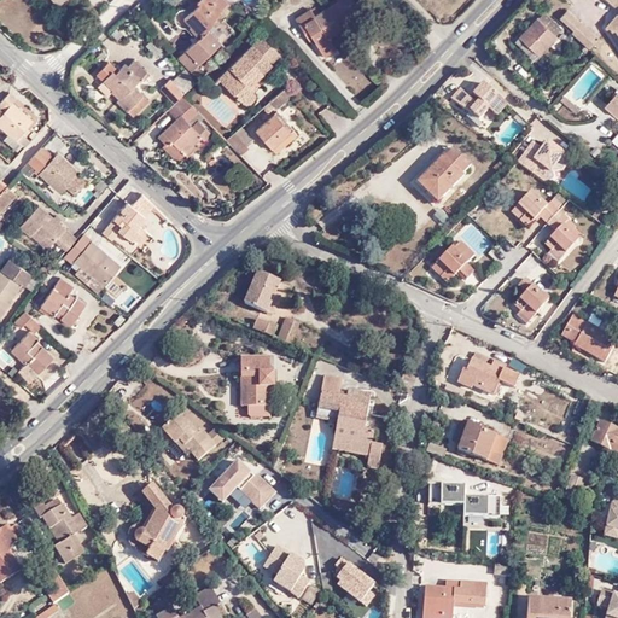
[(182,21),(198,39),(205,33),(213,27),(211,24),(228,9),(225,4),(227,0),(199,0),(194,5),(197,9),(182,21)]
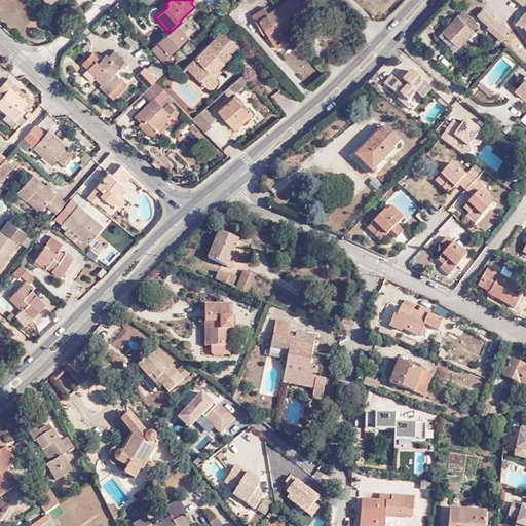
[(264,28),(267,32),(278,49),(289,43),(283,32),(309,13),(305,6),(308,4),(304,0),(288,0),(267,14),(262,7),(250,16),(259,31),(264,28)]
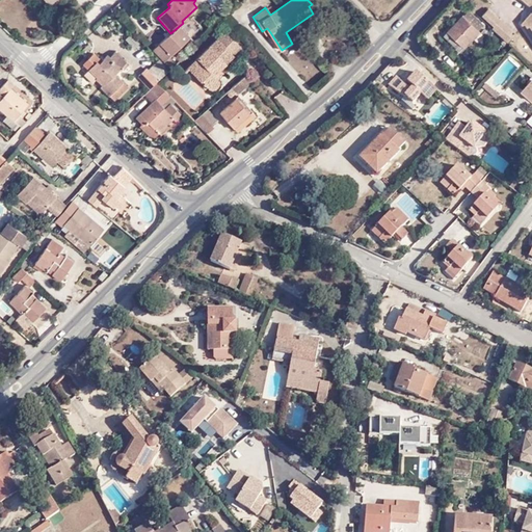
[(516,22),(525,35),(531,26),(531,0),(519,0),(529,8),(516,22)]
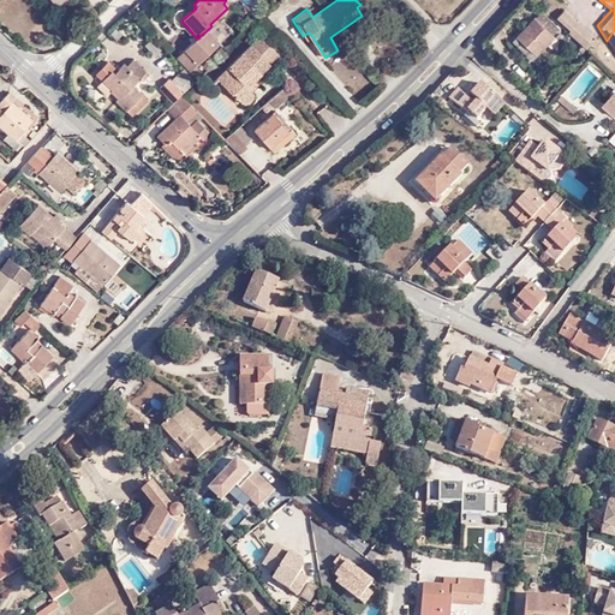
[(547,4),(541,10),(545,13),(550,9),(547,4)]
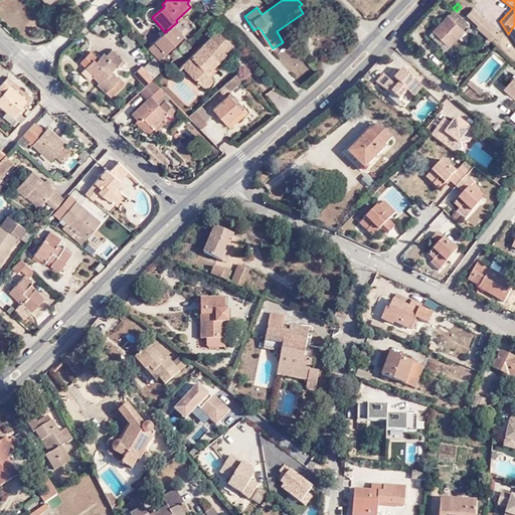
[(470,7),(498,33),(500,28),(473,3),(470,7)]
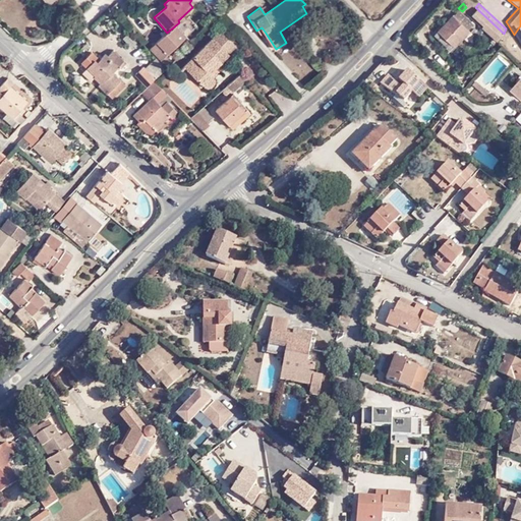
[(480,27),(499,44),(500,45),(502,41),(499,38),(504,35),(504,34),(475,7),(470,12),(482,22),(480,27)]
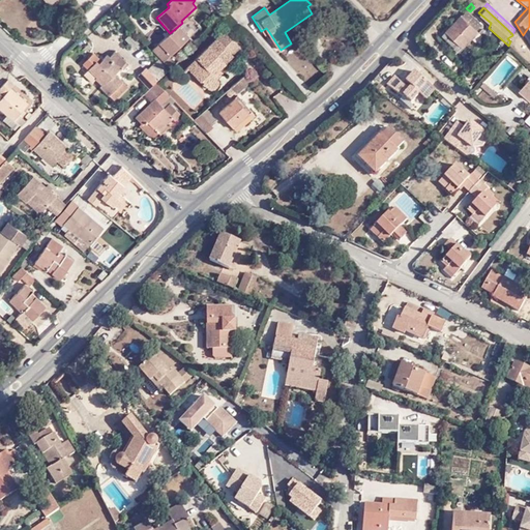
[(470,11),(466,8),(444,30),(459,45),(478,24),(468,15),(470,11)]
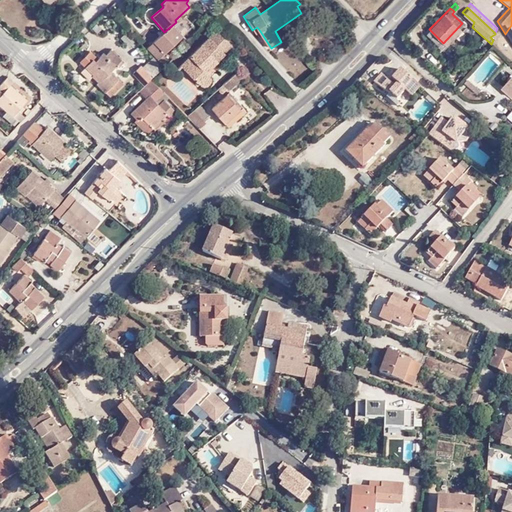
[(176,20),(184,32),(193,26),(186,14),(176,20)]
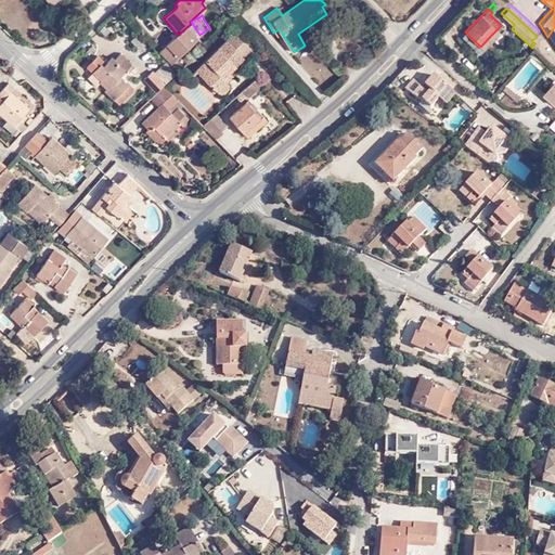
[(387,27),(382,22),(371,31),(376,37),(387,27)]
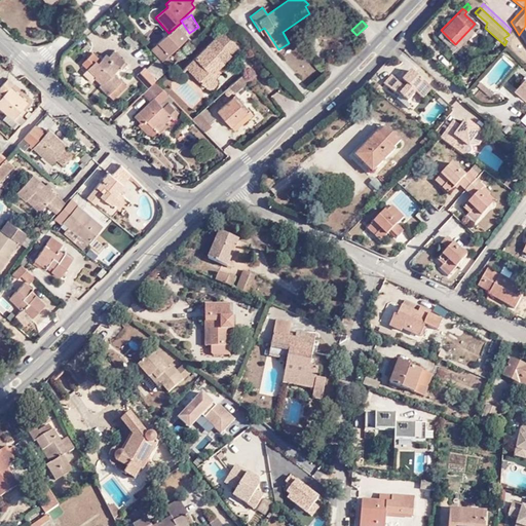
[(164,37),(153,47),(164,60),(187,40),(175,28),(168,33),(164,37)]
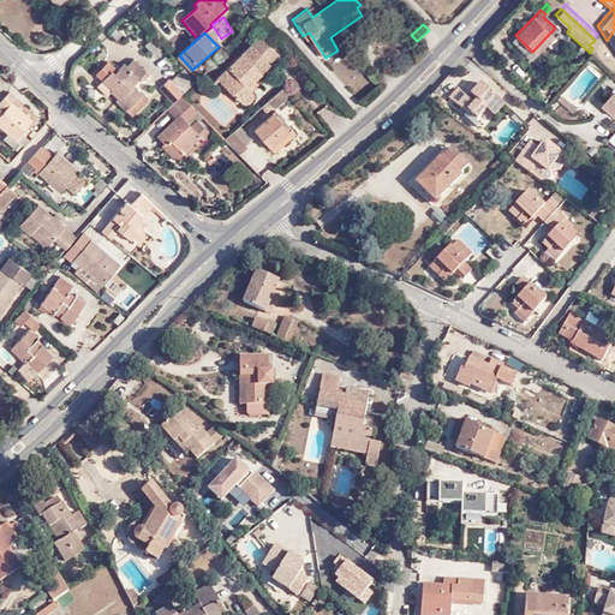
[(532,52),(515,35),(509,40),(527,57),(532,52)]
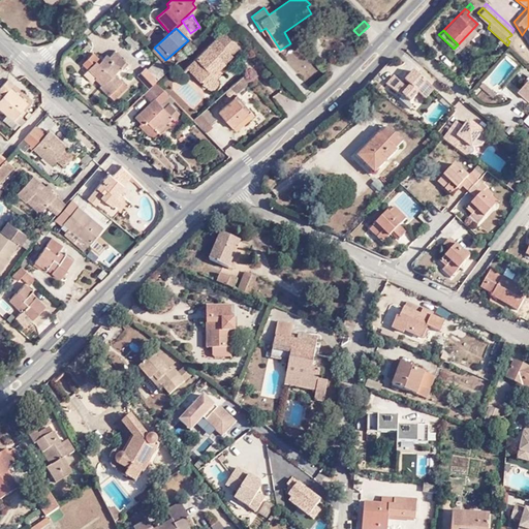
[(139,31),(135,38),(147,44),(151,37),(139,31)]
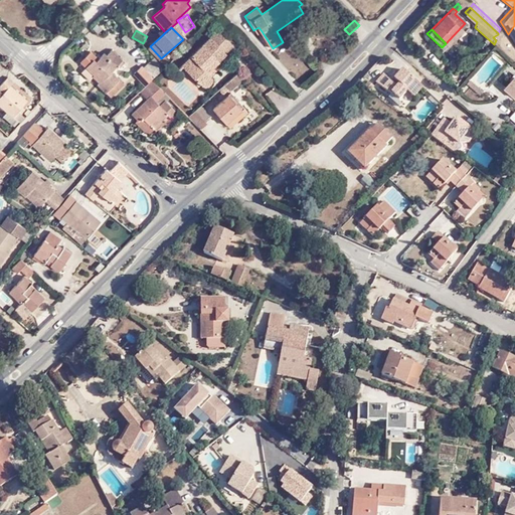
[(210,86),(208,80),(205,76),(223,57),(230,51),(213,34),(179,68),(199,91),(205,91),(210,86)]
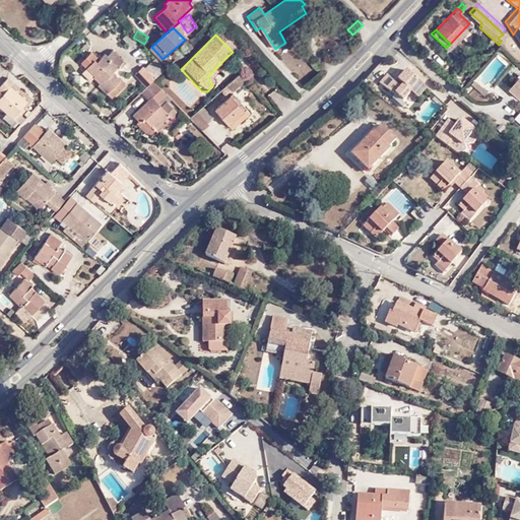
[(151,47),(147,51),(155,60),(158,63),(163,59),(151,47)]
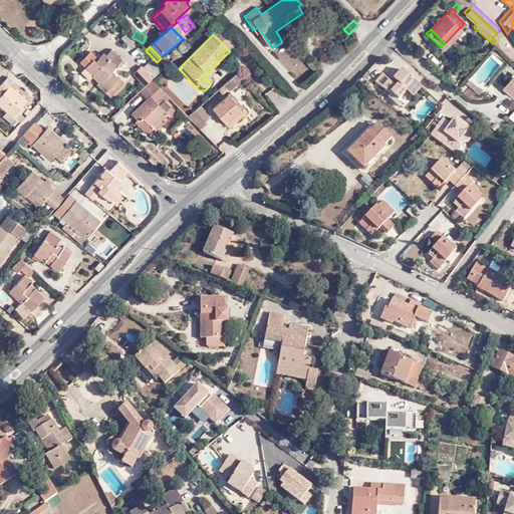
[(81,59),(86,65),(94,73),(99,79),(95,83),(109,97),(123,83),(110,71),(115,66),(120,70),(126,64),(112,49),(107,54),(105,51),(100,57),(91,49),(81,59)]
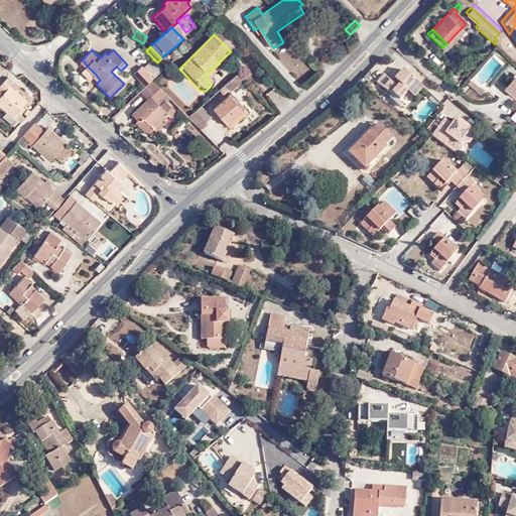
[(206,77),(209,81),(227,62),(224,57),(206,77)]
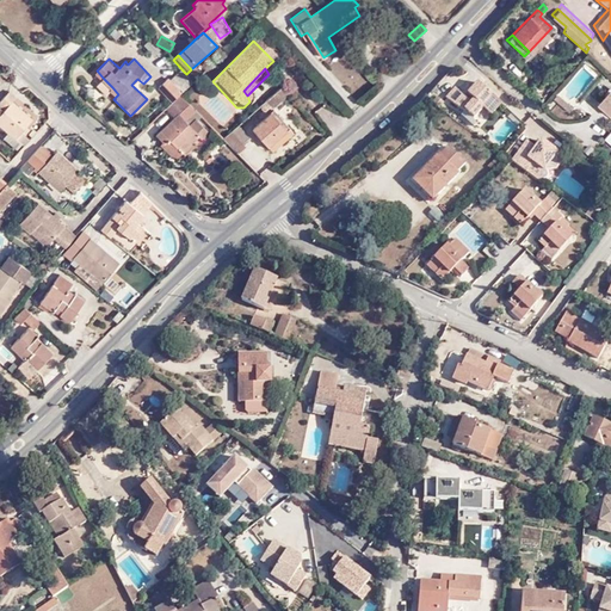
[(10,74),(5,69),(0,75),(6,79),(10,74)]
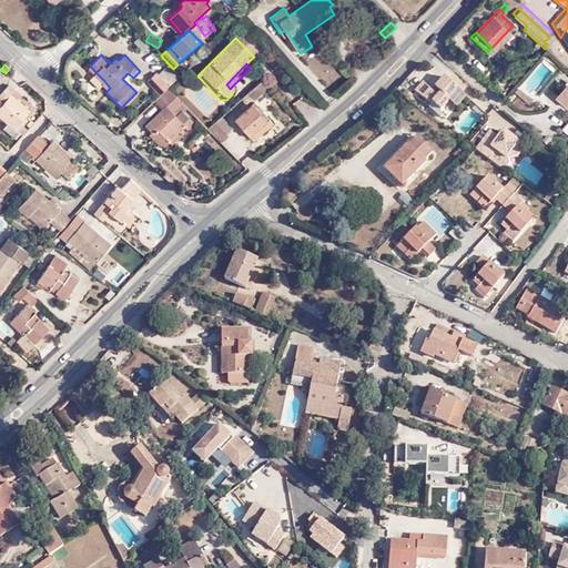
[(173,69),(170,66),(161,73),(156,79),(166,89),(168,90),(169,89),(181,77),(173,69)]
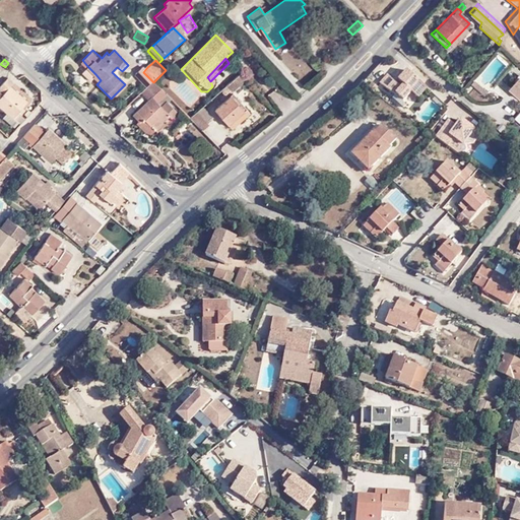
[(95,74),(87,66),(83,71),(91,79),(95,74)]
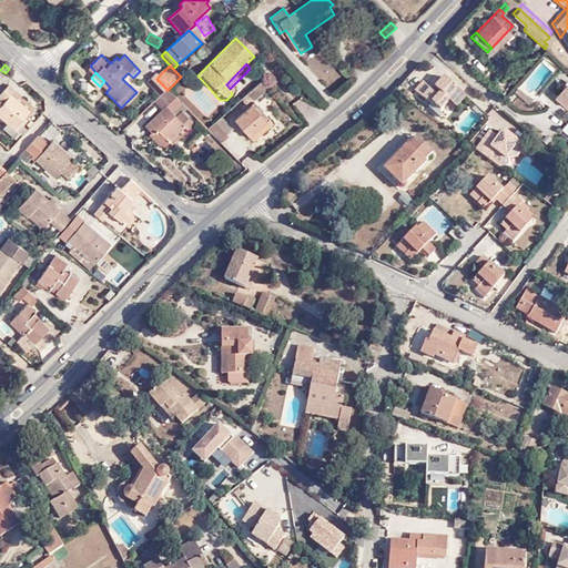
[(156,99),(166,89),(156,79),(153,75),(143,84),(156,99)]
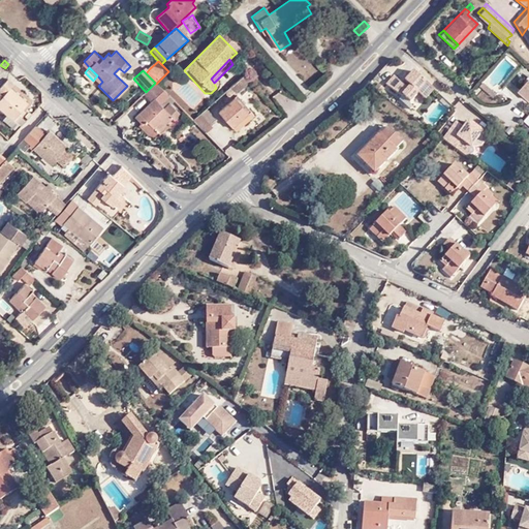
[(431,89),(414,73),(405,82),(410,86),(407,90),(394,78),(385,86),(409,102),(417,94),(423,98),(431,89)]
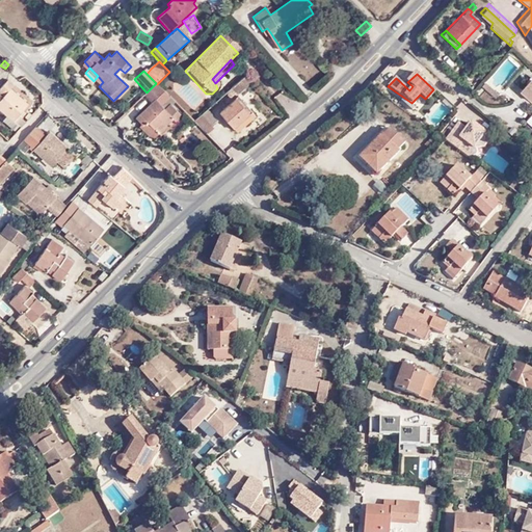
[(0,109),(7,115),(19,126),(21,127),(25,123),(22,118),(26,113),(23,110),(28,105),(11,90),(17,86),(9,79),(0,88),(0,109)]
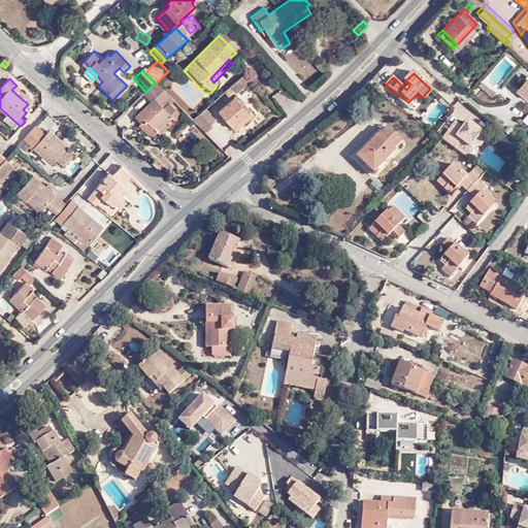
[(242,78),(222,97),(227,102),(234,95),(236,97),(249,85),(242,78)]
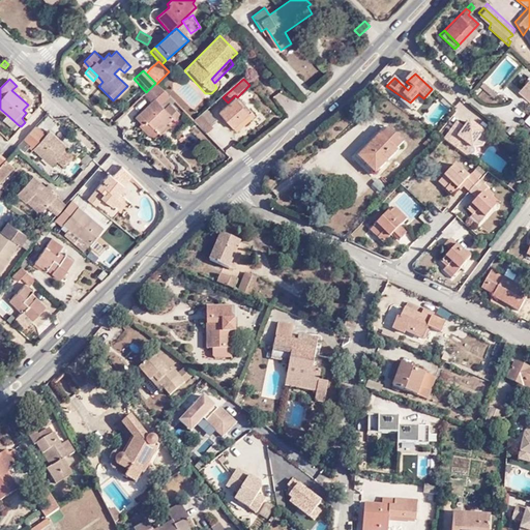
[(477,79),(473,84),(487,95),(491,91),(477,79)]
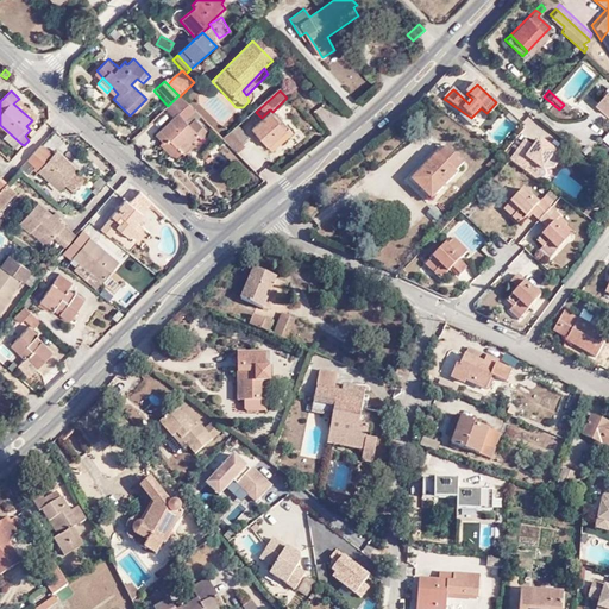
[(608,92),(597,104),(608,114),(608,92)]
